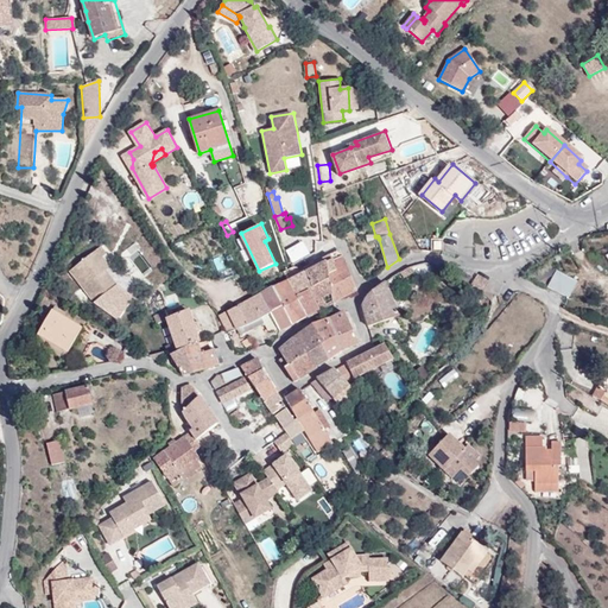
[(289,249),(295,261),(310,253),(304,242),(289,249)]
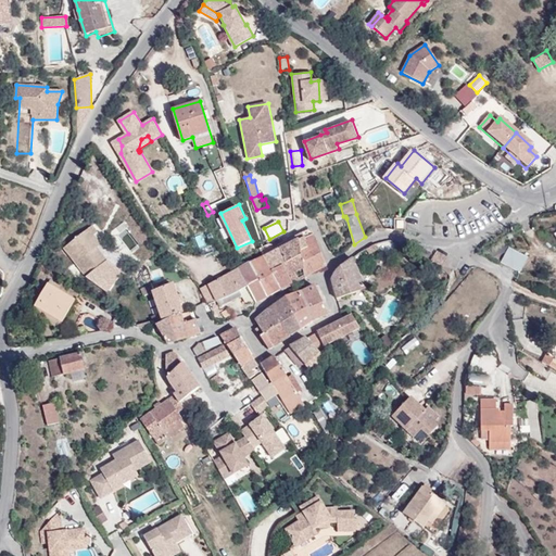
[(87,242),(95,236),(98,232),(93,226),(64,249),(87,277),(106,261),(97,248),(93,251),(87,242)]
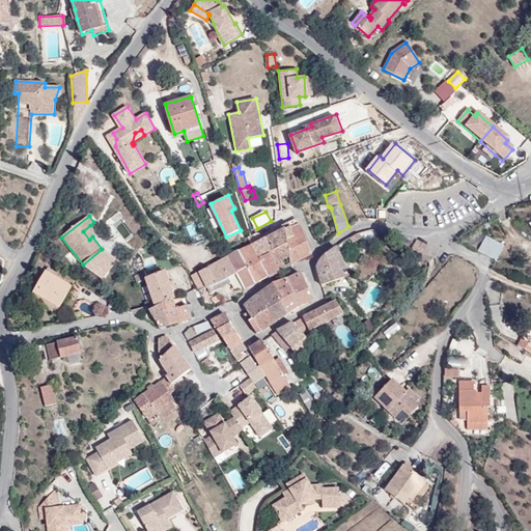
[(297,225),(296,220),(288,223),(291,230),(300,225),(299,224),(297,225)]
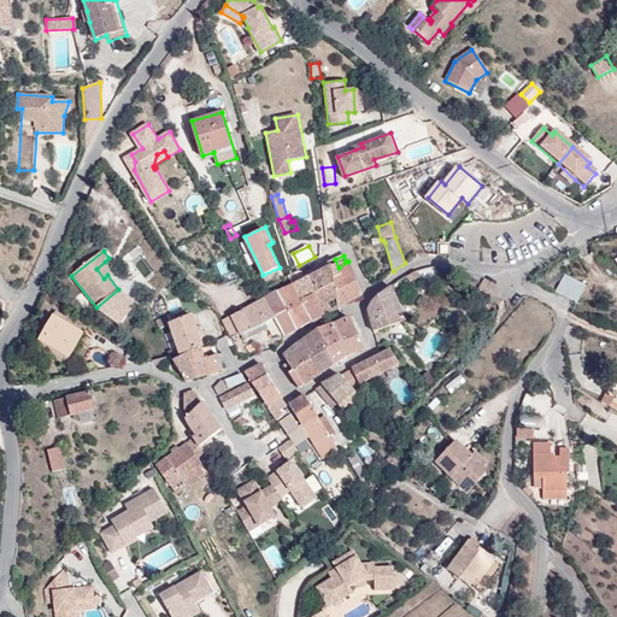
[(317,293),(334,285),(333,274),(340,272),(339,268),(335,259),(329,263),(331,265),(319,272),(317,269),(309,274),(301,277),(303,280),(311,276),(317,293)]
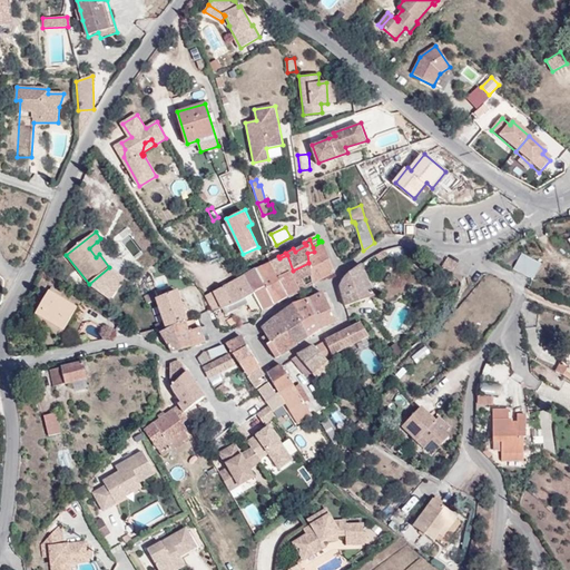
[(104,251),(97,242),(89,248),(96,257),(99,254),(104,251)]
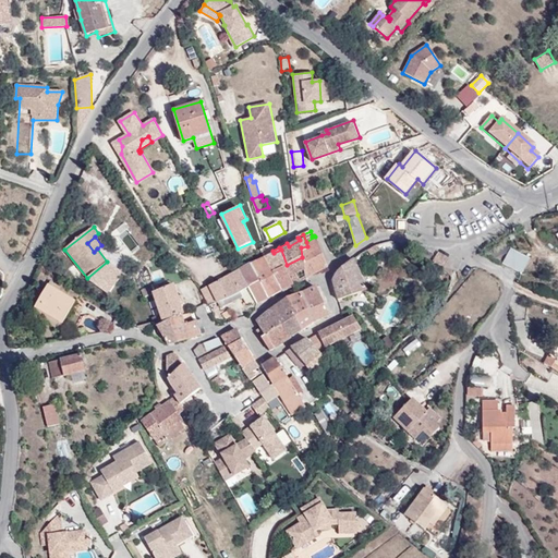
[(326,267),(315,237),(306,242),(307,246),(301,247),(302,257),(307,277),(326,267)]
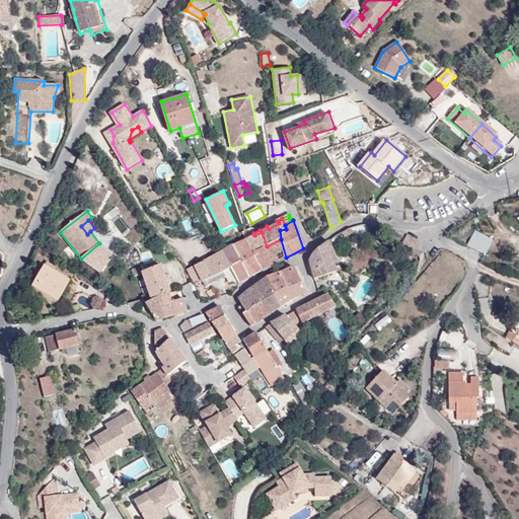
[(279,223),(277,221),(267,226),(269,229),(279,223)]
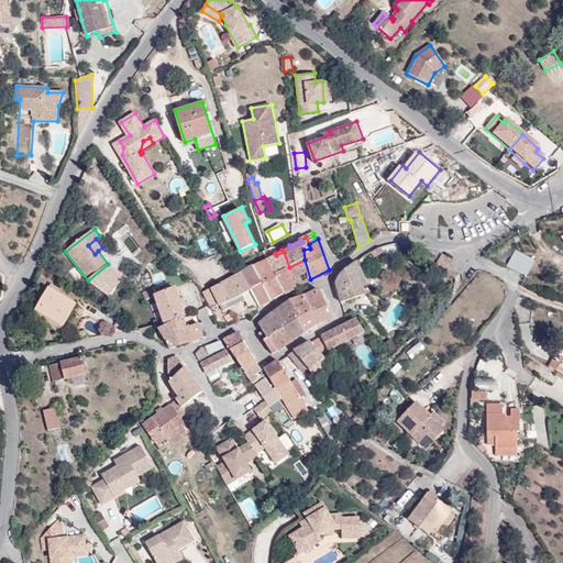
[(406,252),(400,245),(396,244),(392,244),(385,246),(372,253),(375,258),(385,252),(390,262),(406,252)]
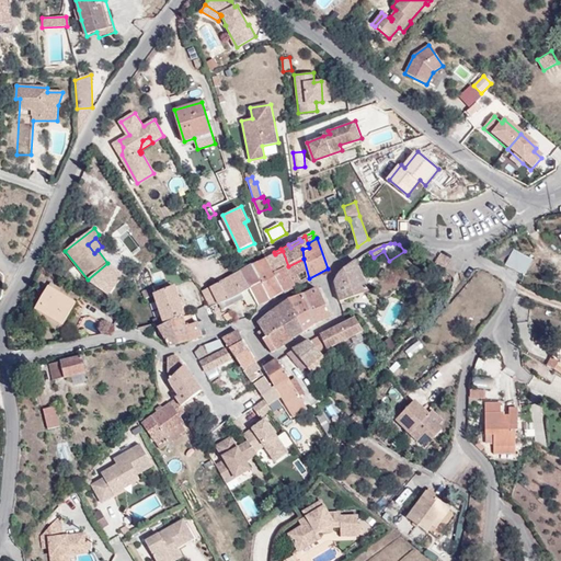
[(262,251),(266,259),(275,254),(274,252),(271,247),(267,249),(262,251)]
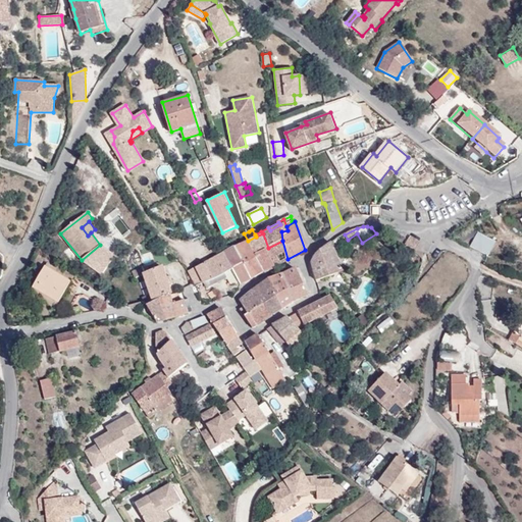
[(472,246),(489,255),(497,240),(479,231),(472,246)]
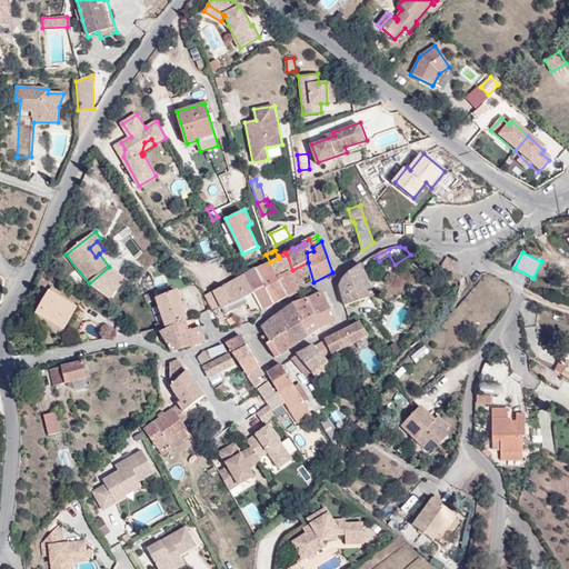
[(279,258),(270,262),(279,279),(290,272),(292,270),(287,255),(279,258)]
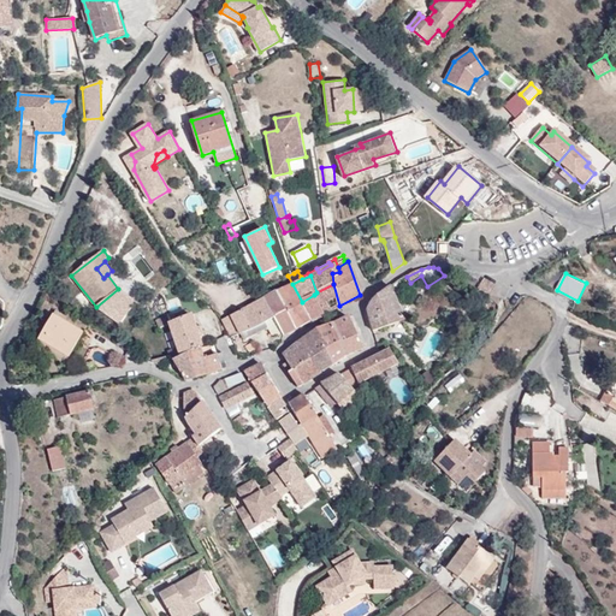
[(478,289),(490,296),(496,285),(485,278),(478,289)]
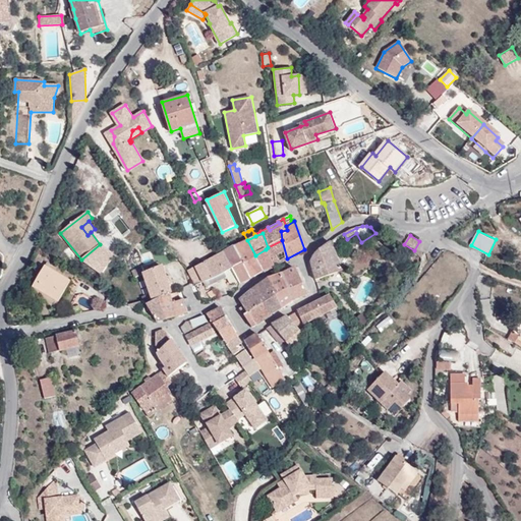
[(255,255),(247,240),(235,247),(251,278),(264,271),(255,255)]
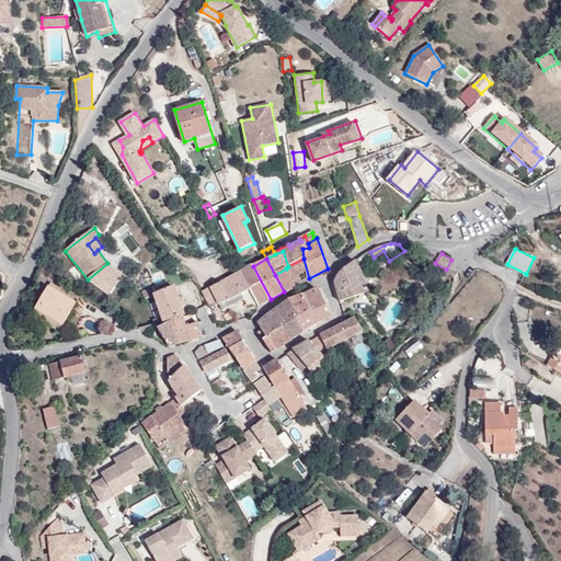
[(295,286),(309,278),(304,259),(288,266),(286,268),(295,286)]
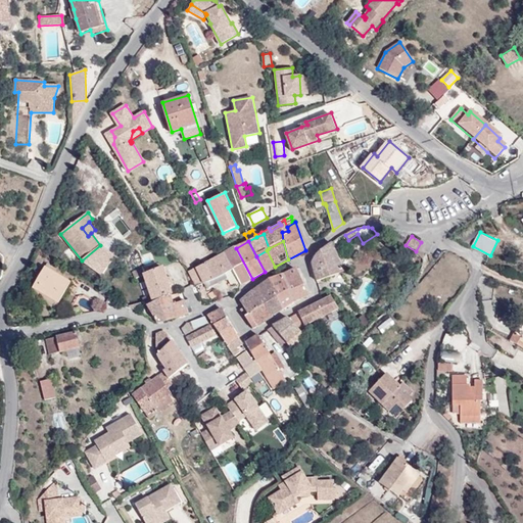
[(344,272),(332,243),(319,252),(316,256),(312,264),(318,281),(344,272)]
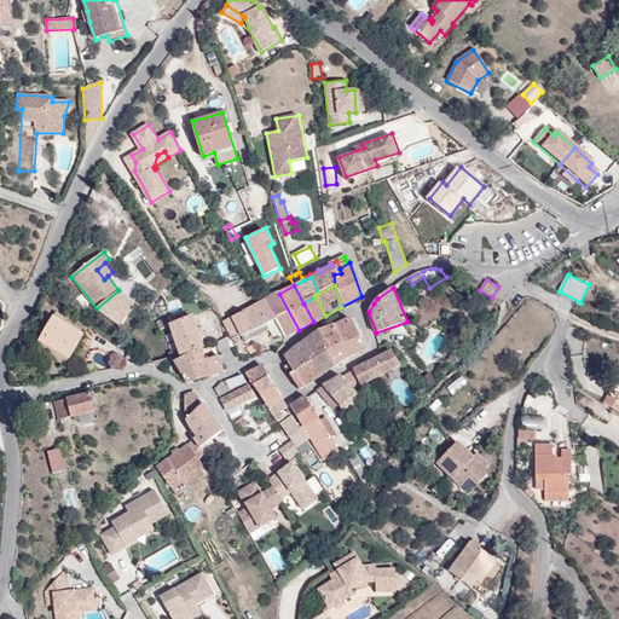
[(285,336),(299,330),(279,294),(265,300),(276,319),(284,336),(285,336)]
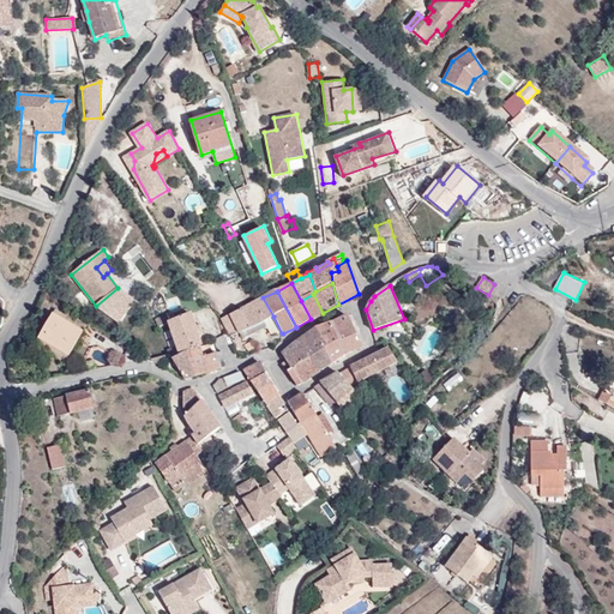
[(311,319),(323,313),(313,294),(301,301),(311,319)]
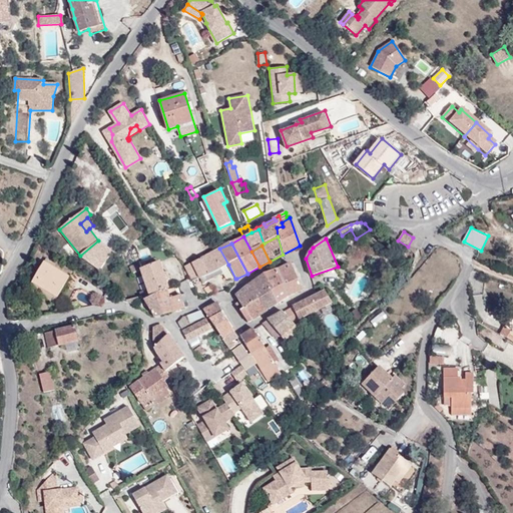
[(228,265),(219,248),(211,252),(220,269),(221,268),(228,265)]
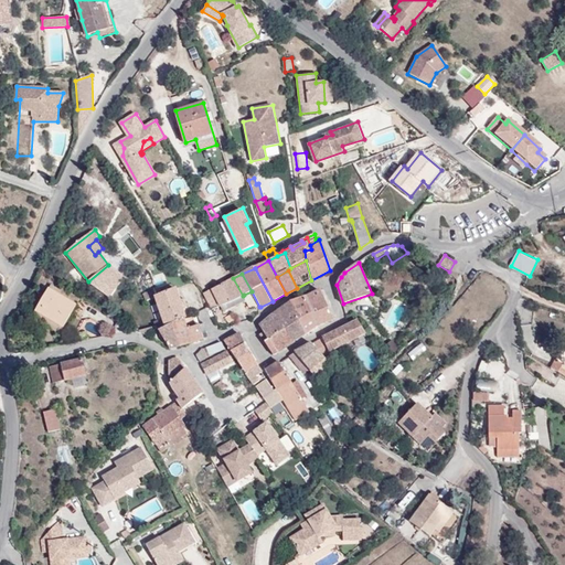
[(243,296),(233,278),(212,290),(211,289),(204,292),(213,310),(220,307),(243,296)]
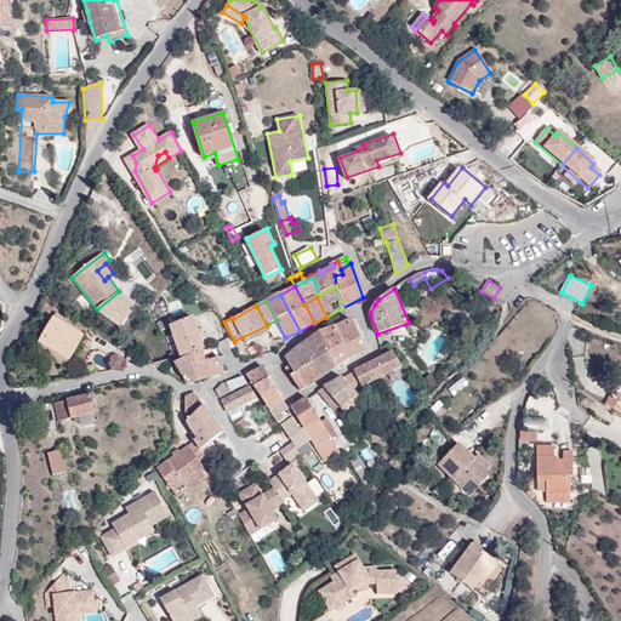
[(51,348),(70,359),(87,329),(68,318),(64,324),(55,319),(41,342),(51,348)]
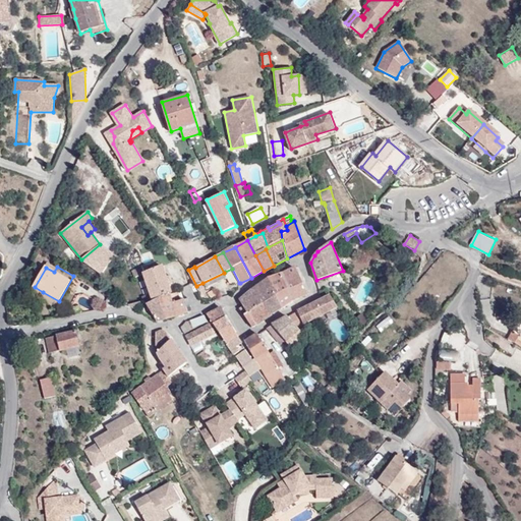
[(141,267),(132,271),(134,277),(143,273),(141,267)]
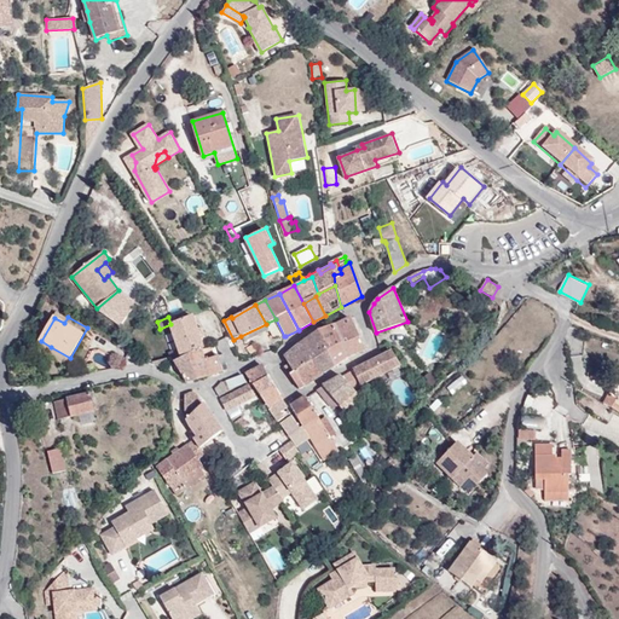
[(194,353),(203,350),(192,317),(171,324),(177,340),(180,351),(181,354),(174,357),(177,362),(189,356),(194,353)]
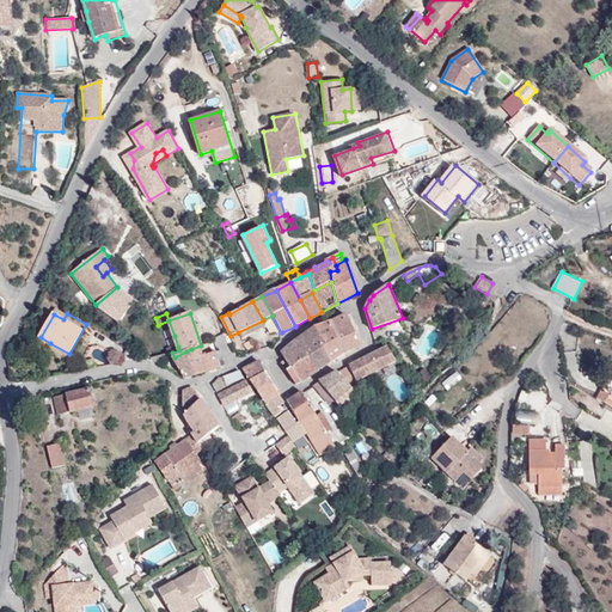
[(473,330),(483,319),(477,314),(467,325),(473,330)]
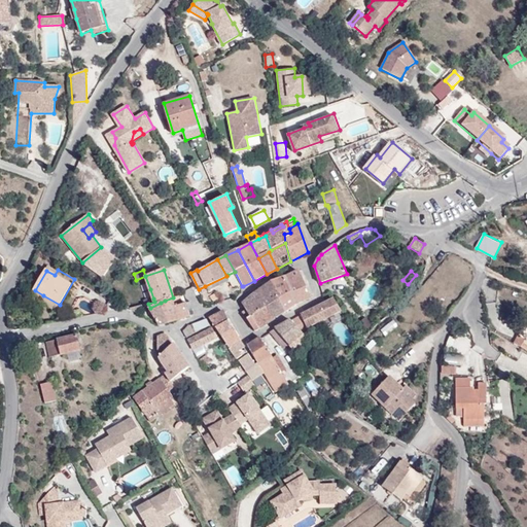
[(233,287),(242,286),(235,272),(227,275),(233,287)]
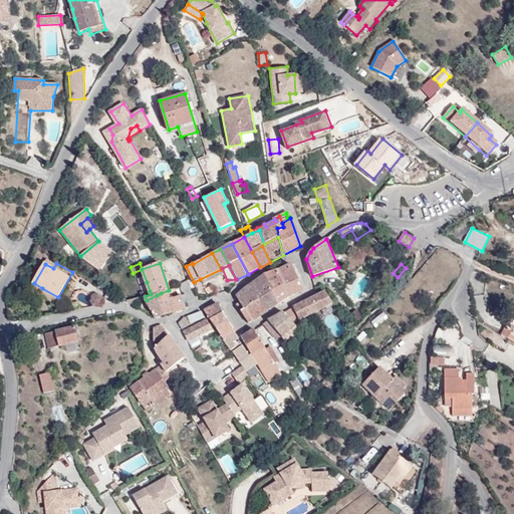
[(290,297),(303,291),(291,265),(278,271),(290,297)]
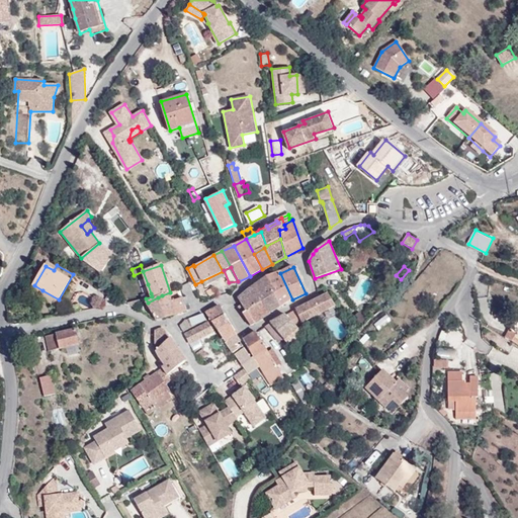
[(223,271),(201,281),(204,287),(225,276),(223,271)]
